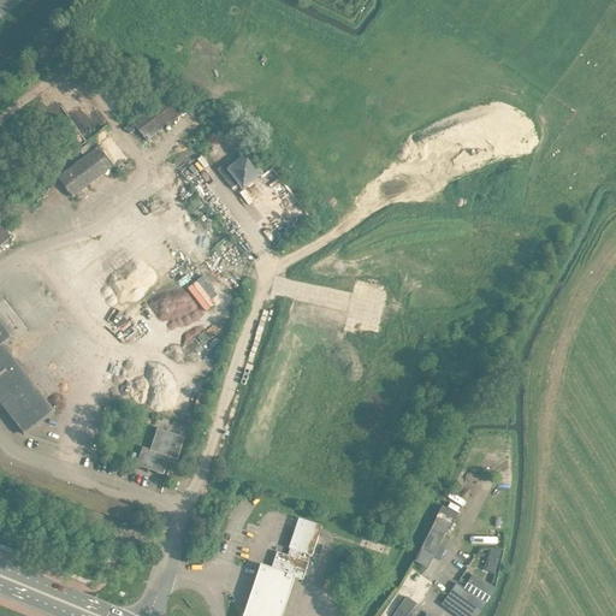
[(424,48),(418,58),(438,71),(445,61),(424,48)]
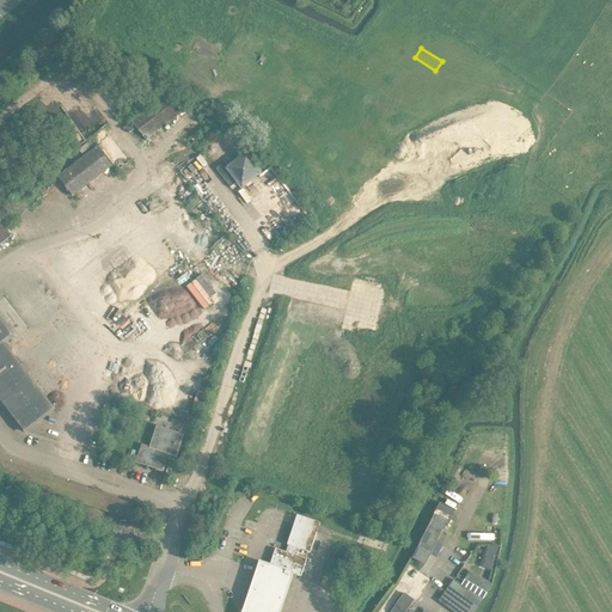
[(415,57),(409,66),(430,80),(435,71),(415,57)]
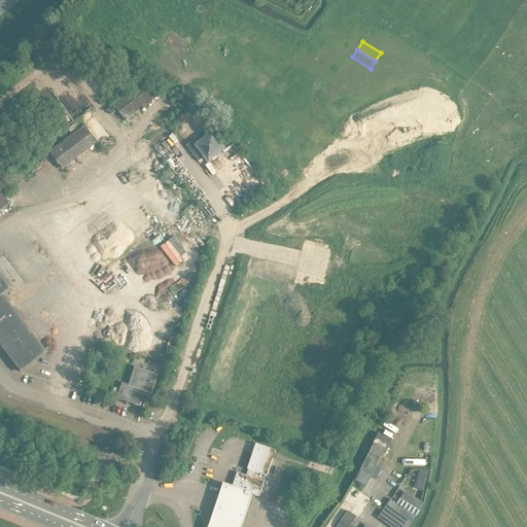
[(352,57),(347,65),(365,76),(371,69),(352,57)]
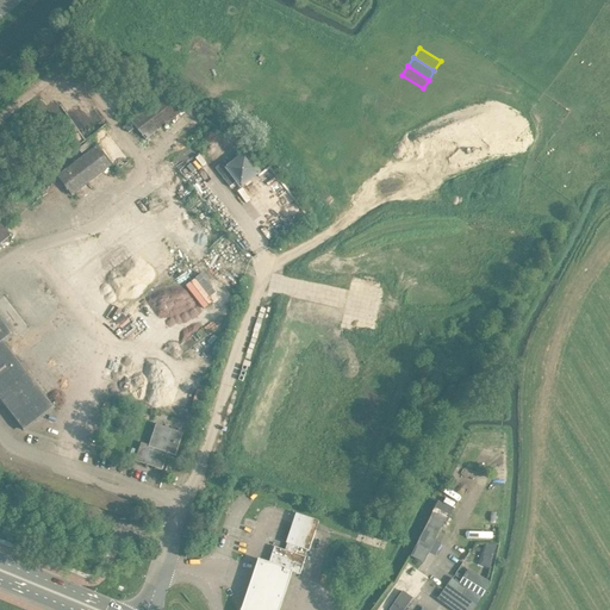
[(402,75),(396,83),(417,98),(423,88),(402,75)]
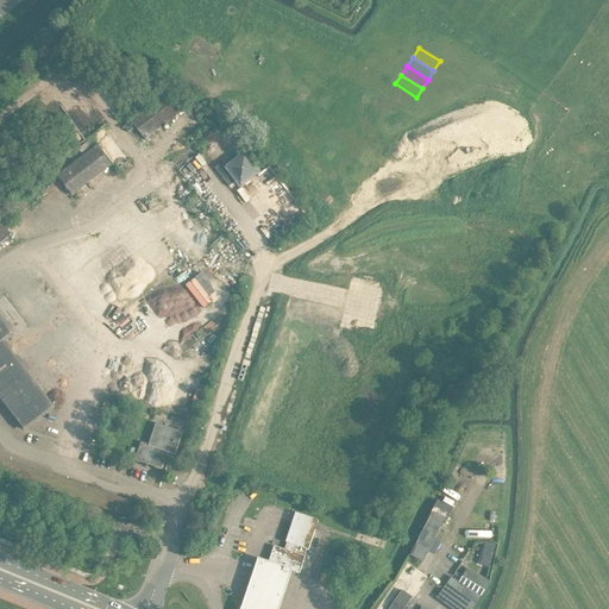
[(395,83),(389,93),(410,107),(416,98),(395,83)]
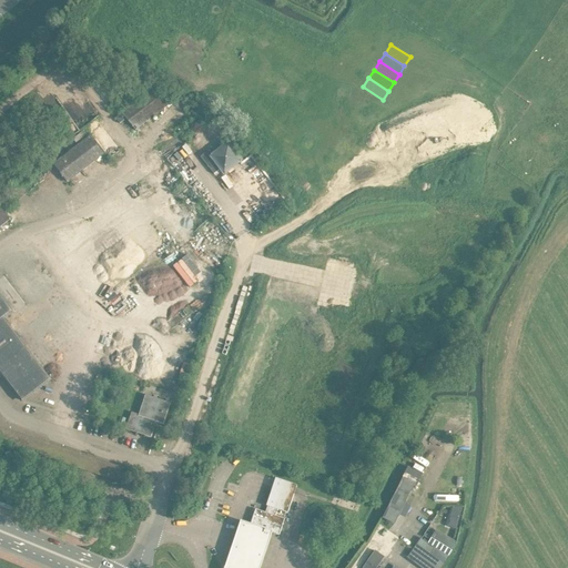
[(134,130),(171,103),(158,84),(121,112),(134,130)]
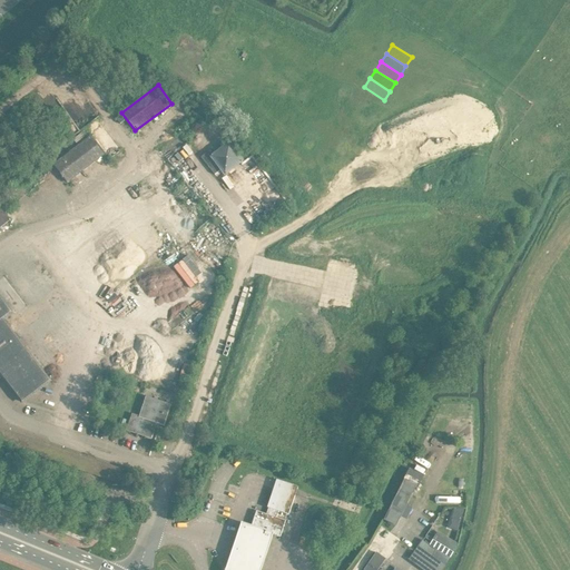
[(324,114),(318,123),(337,135),(344,126),(324,114)]
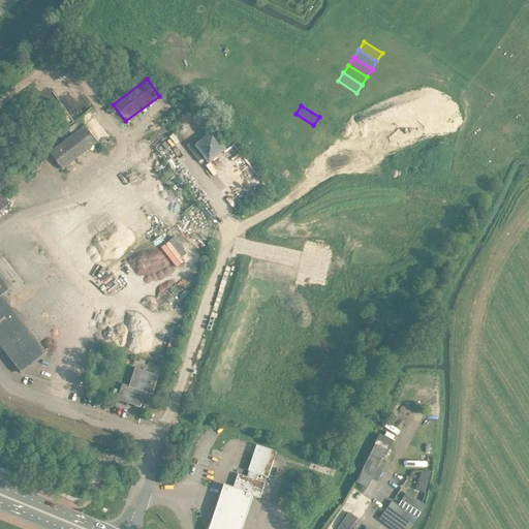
[(296,114),(290,121),(309,133),(313,125),(296,114)]
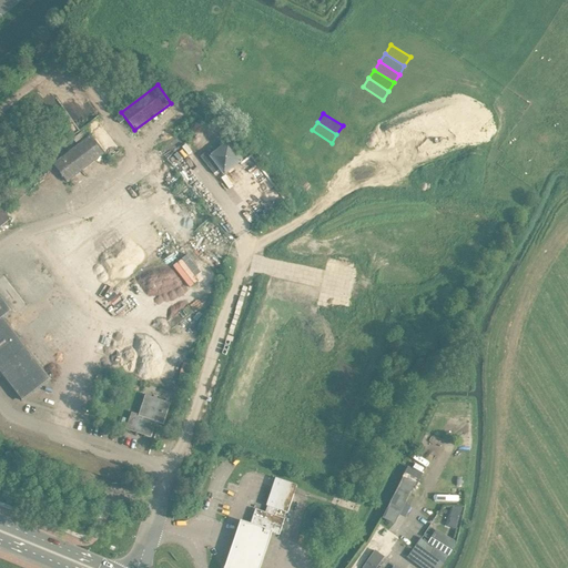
[(77,144),(88,137),(82,130),(72,138),(77,144)]
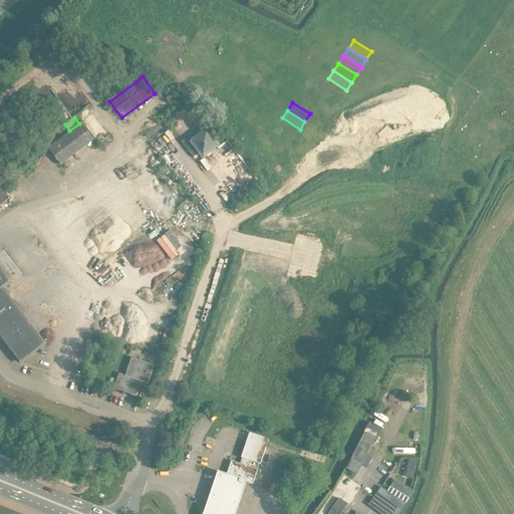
[(282,117),(277,125),(295,137),(300,130),(282,117)]
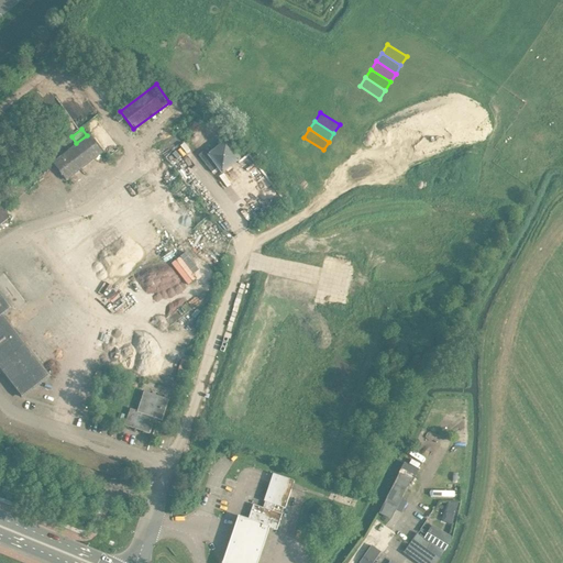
[(67,180),(101,153),(89,135),(54,163),(67,180)]
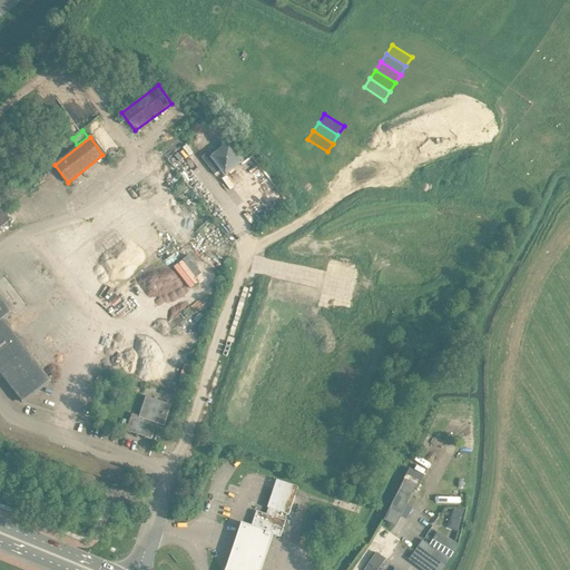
[(307,139),(302,147),(322,160),(327,151),(307,139)]
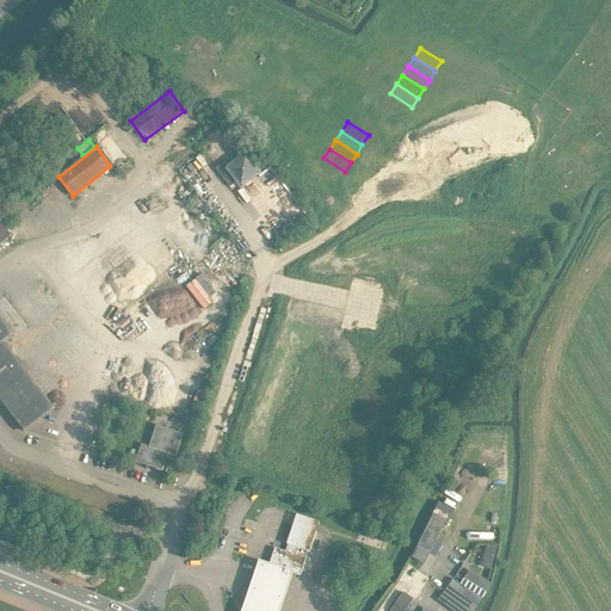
[(240,186),(259,172),(245,154),(227,168),(240,186)]
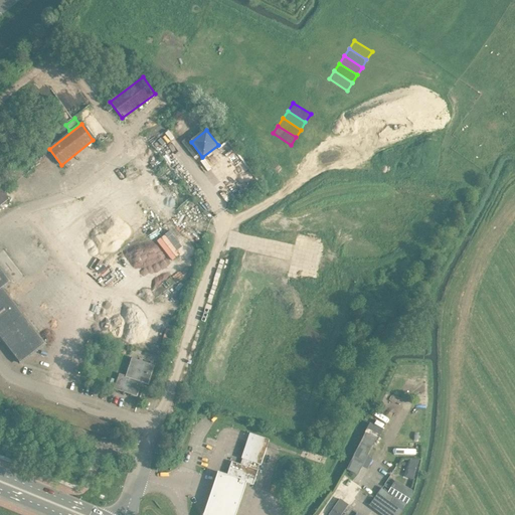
[(273,133),(268,141),(286,152),(291,145),(273,133)]
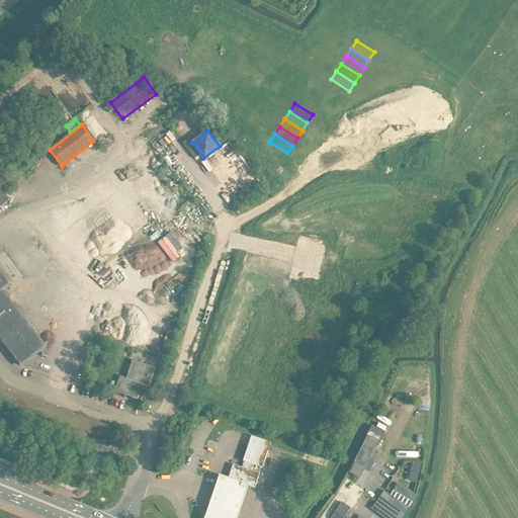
[(259,164),(257,173),(276,179),(279,170),(259,164)]
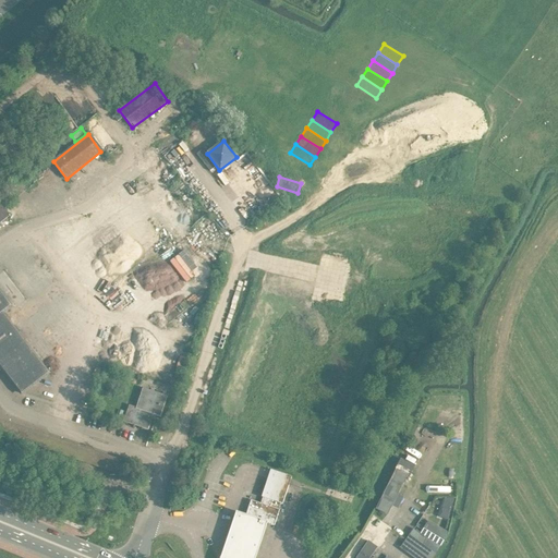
[(277,186),(274,195),(294,203),(298,193),(277,186)]
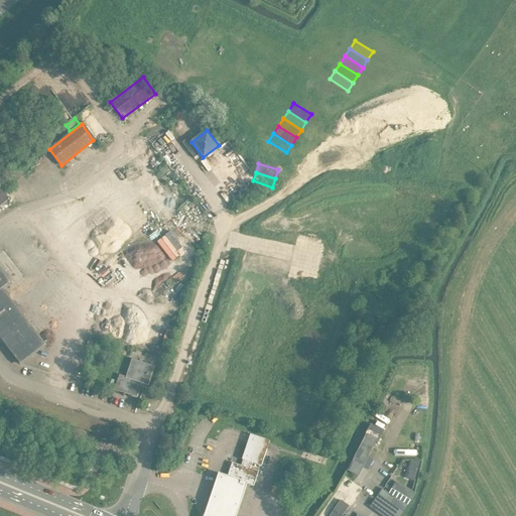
[(253,180),(250,189),(270,196),(272,187),(253,180)]
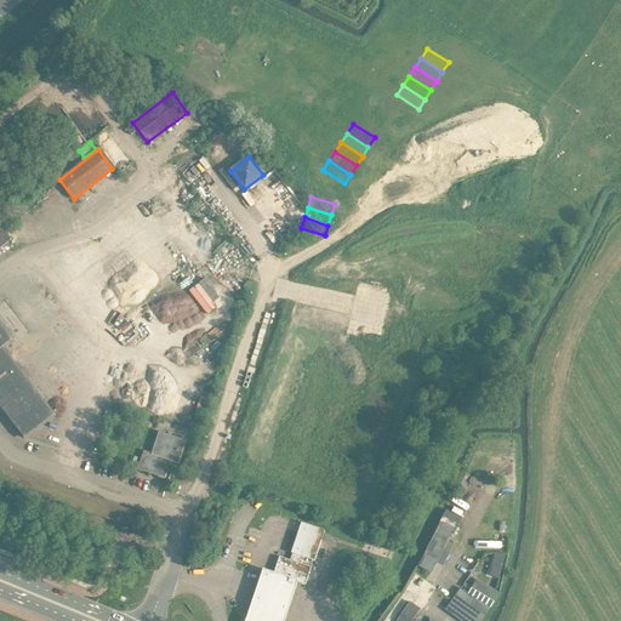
[(0,248),(10,240),(0,226),(0,483),(6,485),(6,484),(26,490),(24,491),(45,499),(45,497),(63,503),(63,505),(129,527),(134,511),(0,466),(0,248)]
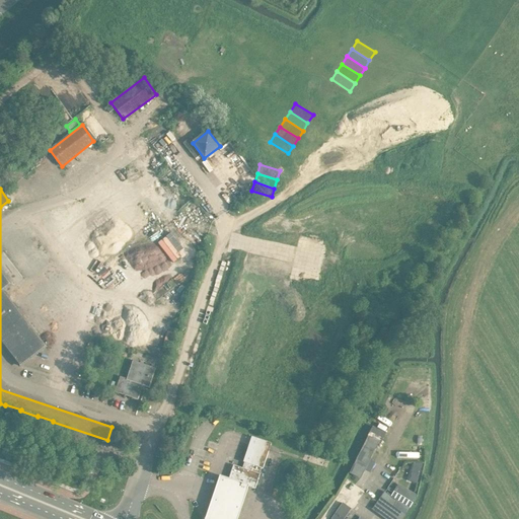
[(251,191),(248,199),(269,206),(272,197),(251,191)]
